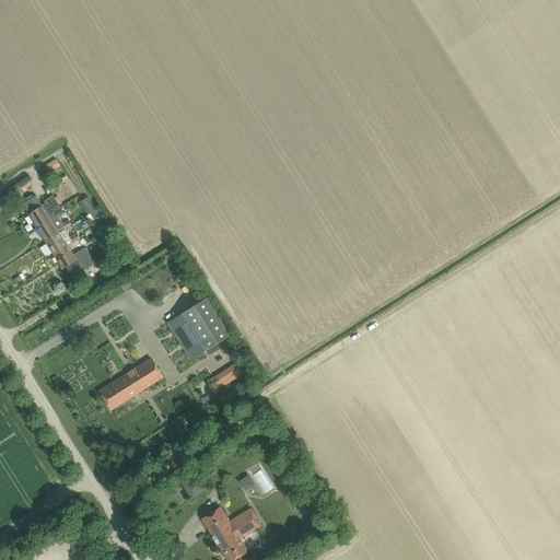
[(42,205),(35,196),(34,196),(31,195),(26,198),(26,201),(22,205),(36,229),(50,220),(50,219),(58,214),(63,211),(53,196),(43,201),(44,203),(42,205)]
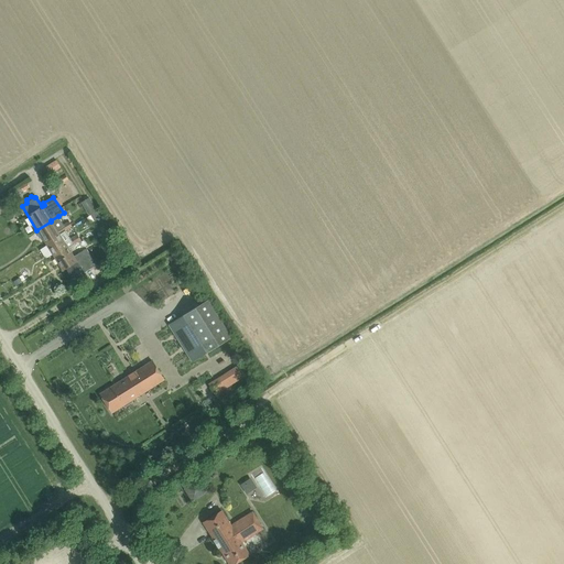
[(90,215),(98,210),(90,197),(82,203),(89,216),(90,215)]
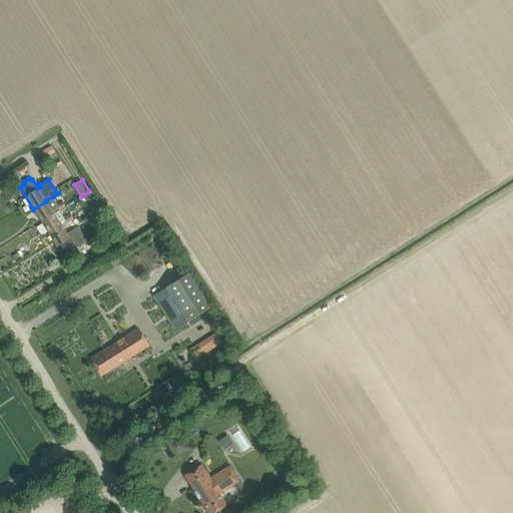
[(90,208),(97,203),(89,191),(82,195),(90,208)]
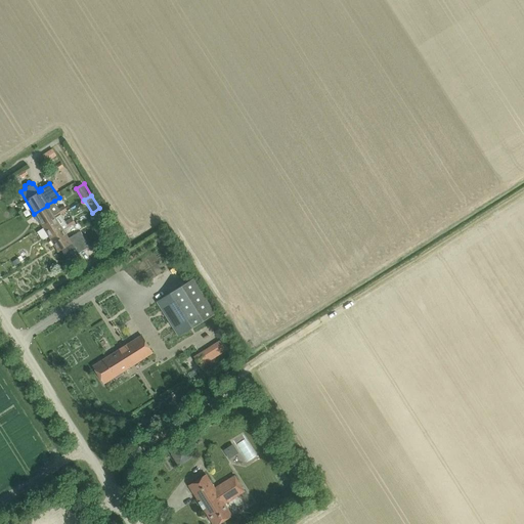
[(63,206),(58,209),(54,201),(47,205),(47,206),(34,214),(42,226),(55,218),(60,215),(67,211),(63,206)]
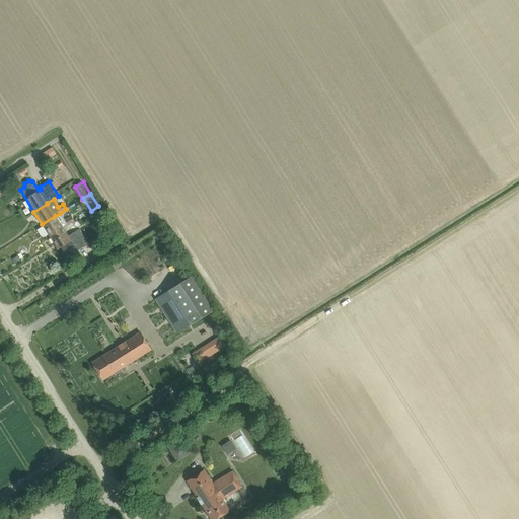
[(60,213),(55,216),(42,224),(50,236),(63,228),(68,225),(74,221),(71,216),(65,220),(60,213)]
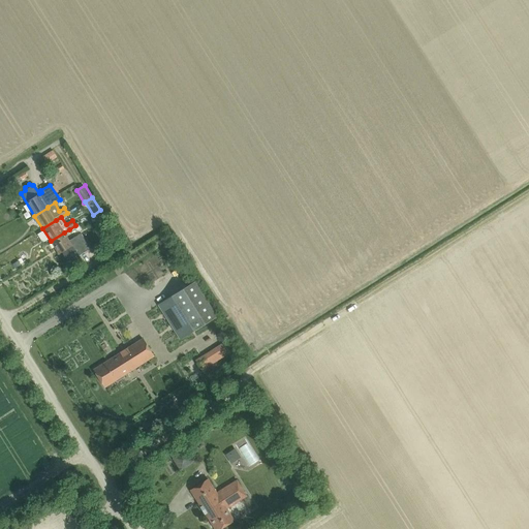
[(88,228),(83,232),(91,244),(96,241),(88,228)]
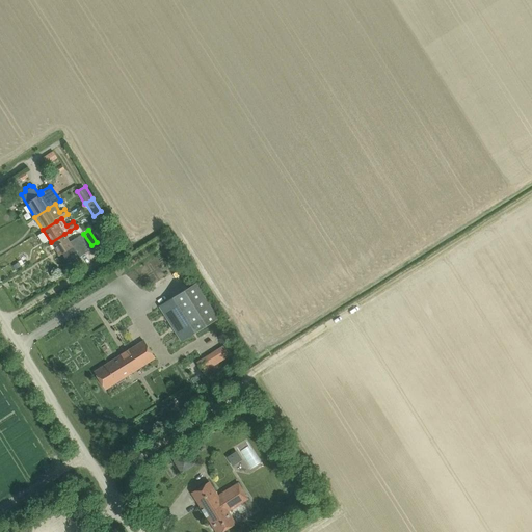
[(64,234),(51,242),(59,256),(63,253),(68,260),(77,255),(79,258),(90,250),(81,235),(70,242),(64,234)]
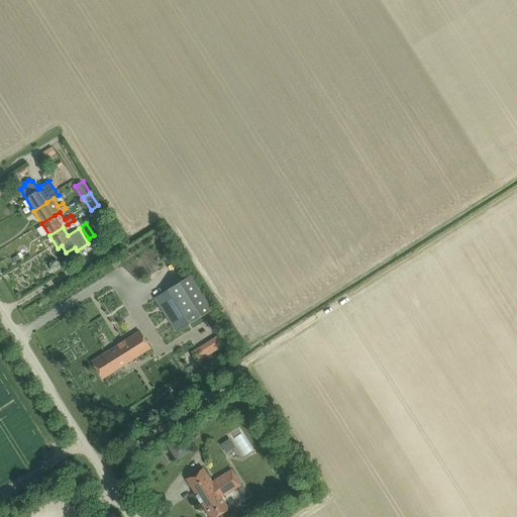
[(190,276),(154,298),(176,332),(211,310),(190,276)]
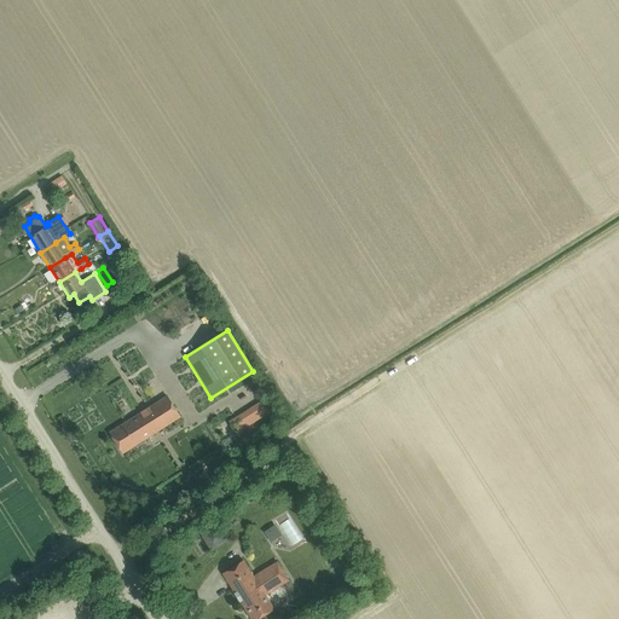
[(167,397),(110,433),(122,453),(136,445),(137,447),(146,441),(145,439),(180,417),(167,397)]
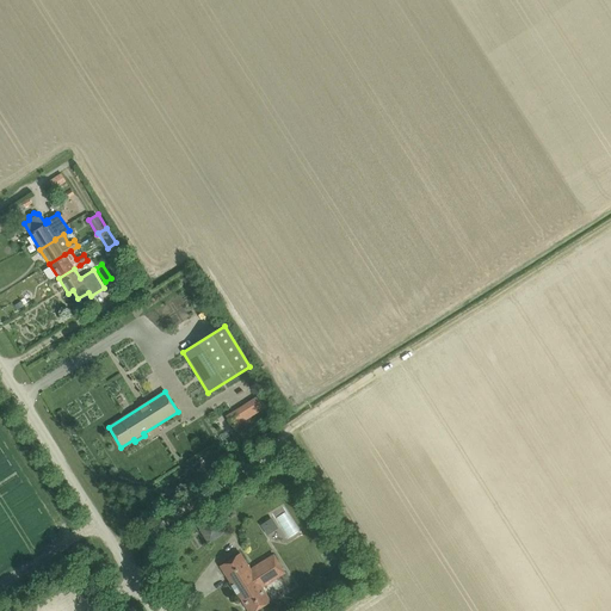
[(233,429),(264,409),(255,397),(226,417),(233,429)]
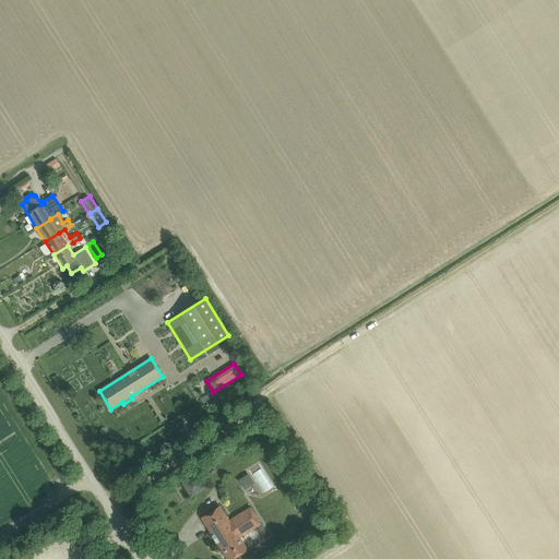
[(261,470),(251,475),(262,494),(272,488),(261,470)]
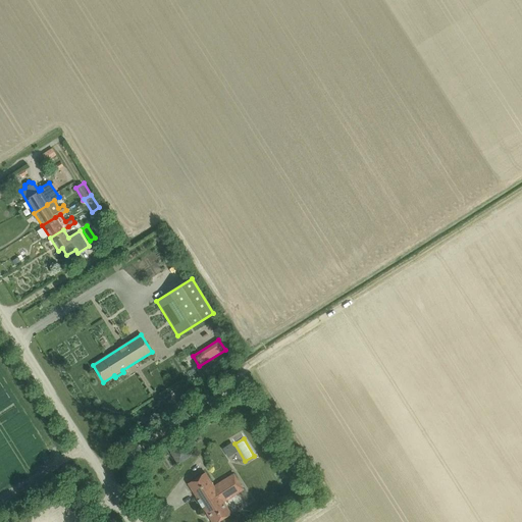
[(177,465),(192,456),(183,441),(168,451),(177,465)]
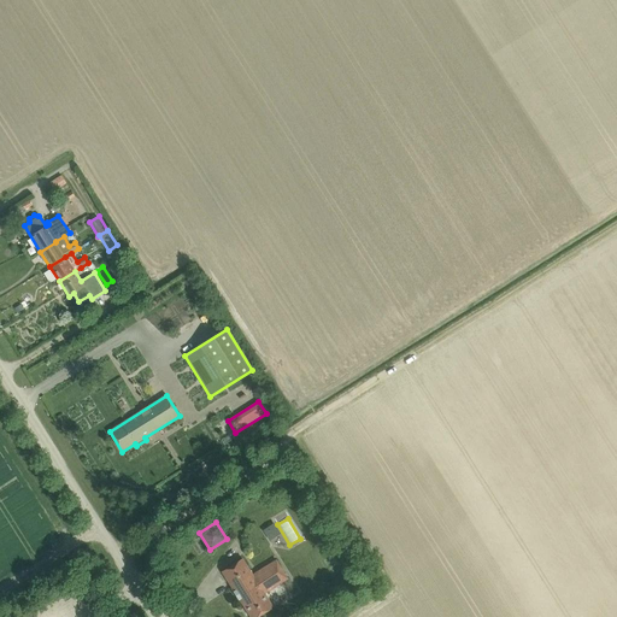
[(272,523),(264,530),(271,538),(278,530),(272,523)]
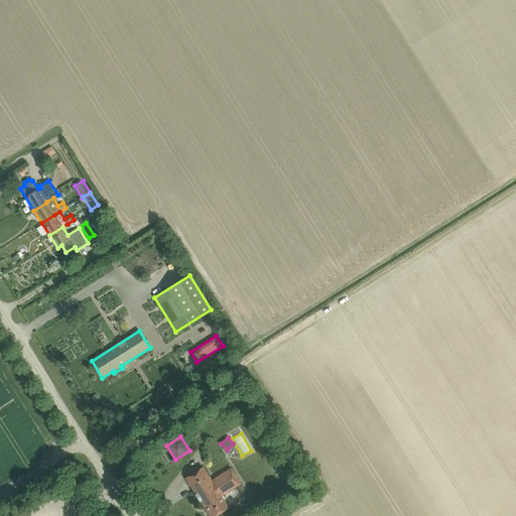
[(185,478),(209,515),(215,515),(228,508),(221,496),(241,484),(231,469),(212,481),(203,468),(185,478)]
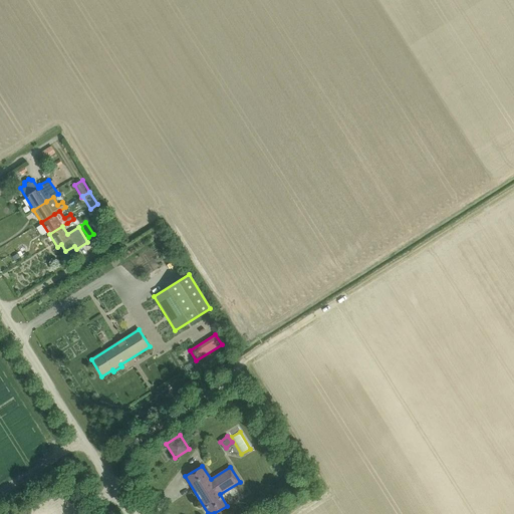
All buildings are outlined.
